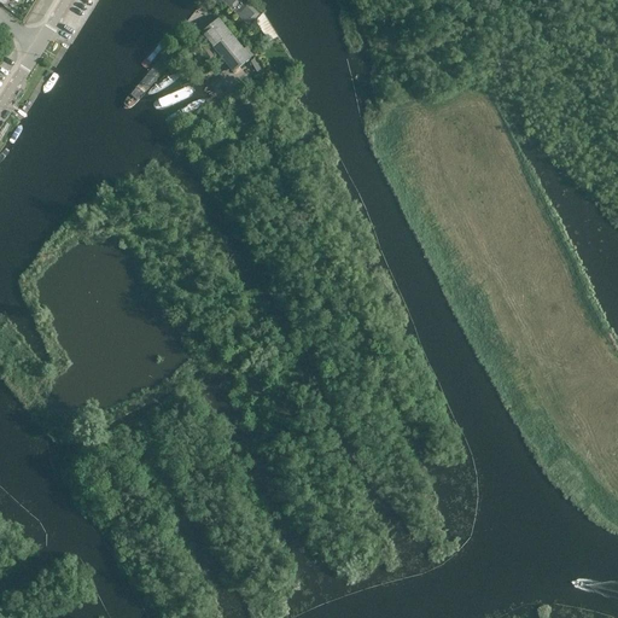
[(260,15),(244,0),(220,0),(249,27),(260,15)]
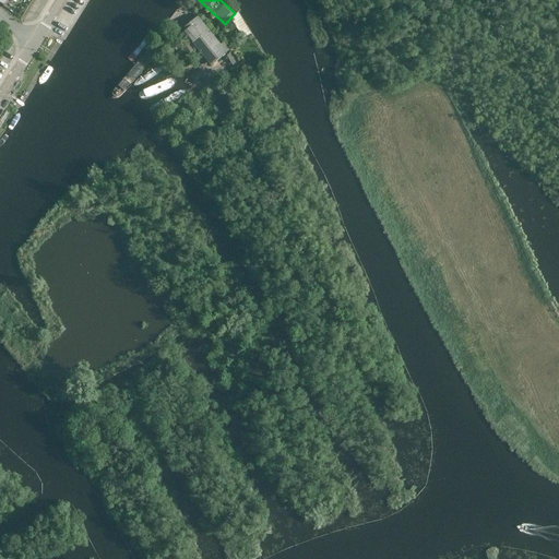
[(181,31),(182,31),(211,66),(230,49),(225,42),(221,45),(198,18),(181,31)]
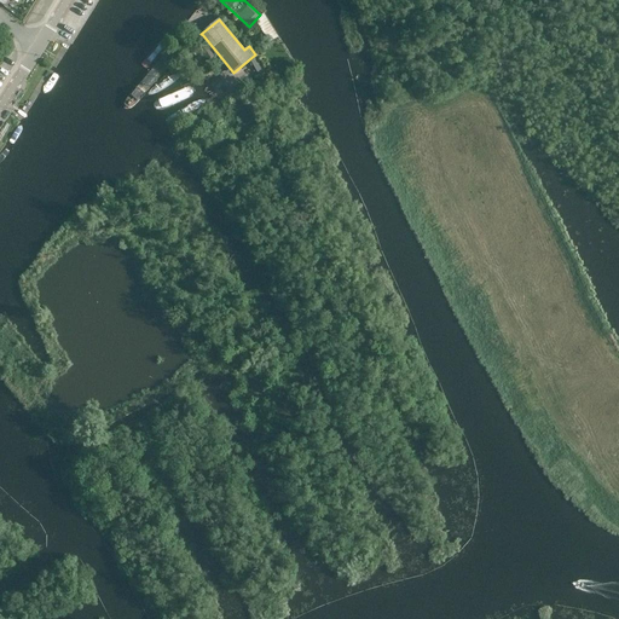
[(260,77),(266,75),(258,58),(252,62),(260,77)]
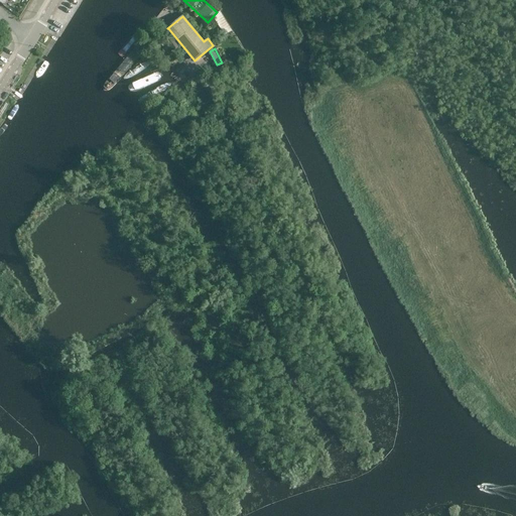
[(157,112),(168,106),(163,97),(152,104),(157,112)]
